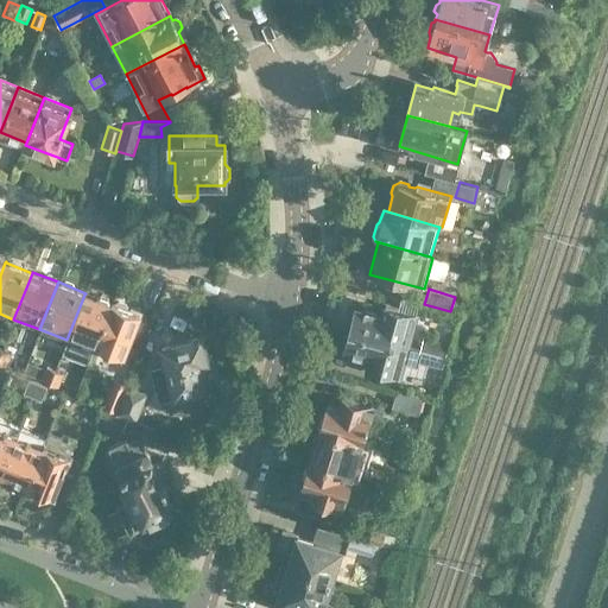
[(84,295),(67,340),(93,350),(111,304),(84,295)]
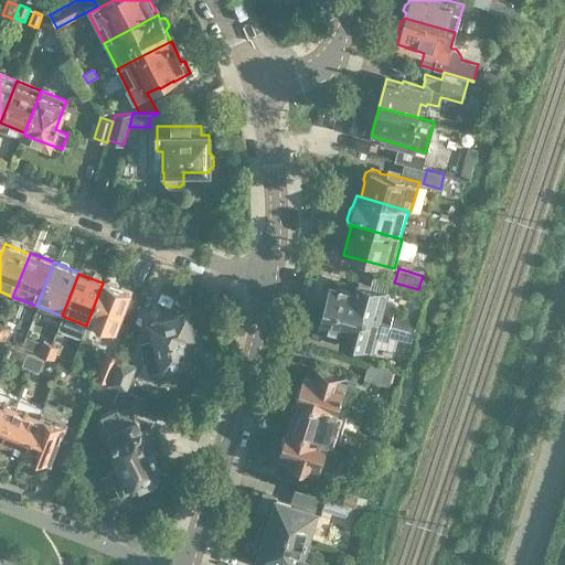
[(104,281),(103,283),(86,326),(112,336),(129,291),(104,281)]
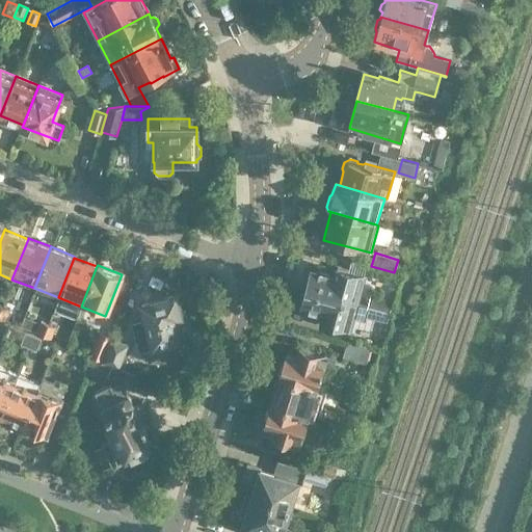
[(306,289),(354,302),(363,275),(337,268),(334,277),(330,276),(328,274),(320,271),(317,272),(311,270),(310,275),(307,276),(304,283),(307,286),(306,289)]
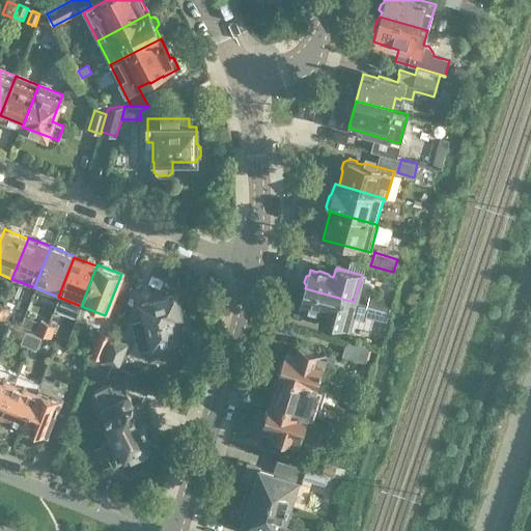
[(365,305),(354,302),(305,288),(304,291),(301,292),(300,299),(301,301),(300,305),(306,307),(307,309),(315,311),(319,310),(323,311),(319,320),(346,327),(350,315),(366,319),(367,316),(387,322),(389,311),(365,305)]
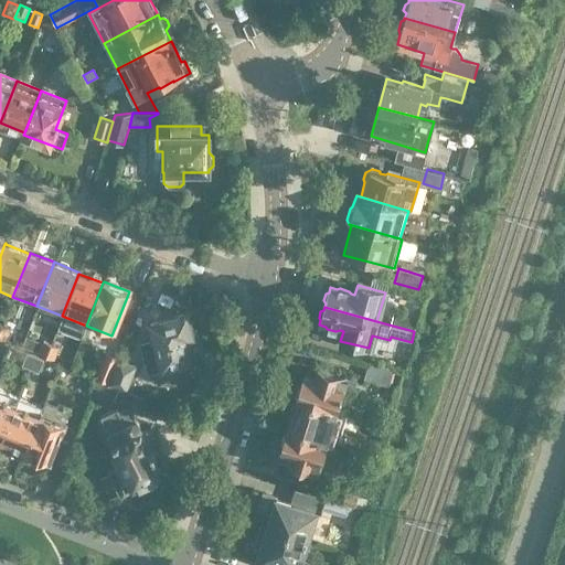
[(148,363),(158,361),(160,370),(192,361),(187,338),(192,336),(187,312),(148,322),(152,340),(144,343),(148,363)]
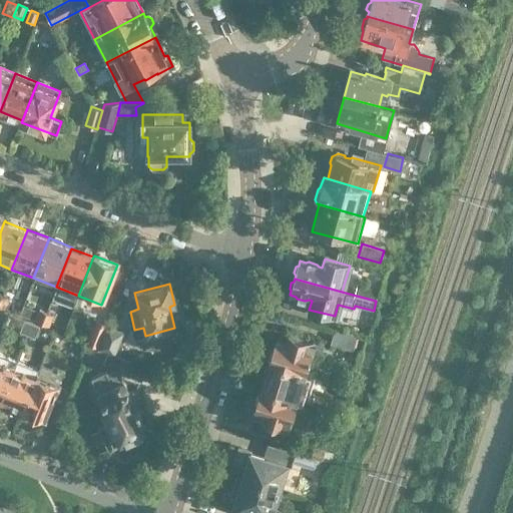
[(353,295),(376,301),(379,292),(356,286),(353,295)]
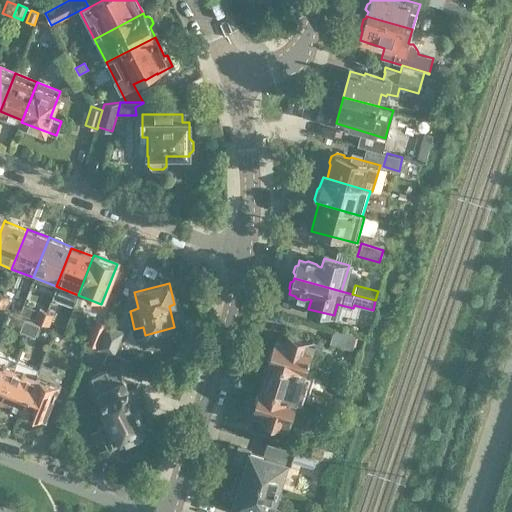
[(2,293),(0,297),(0,305),(5,308),(10,296),(2,293)]
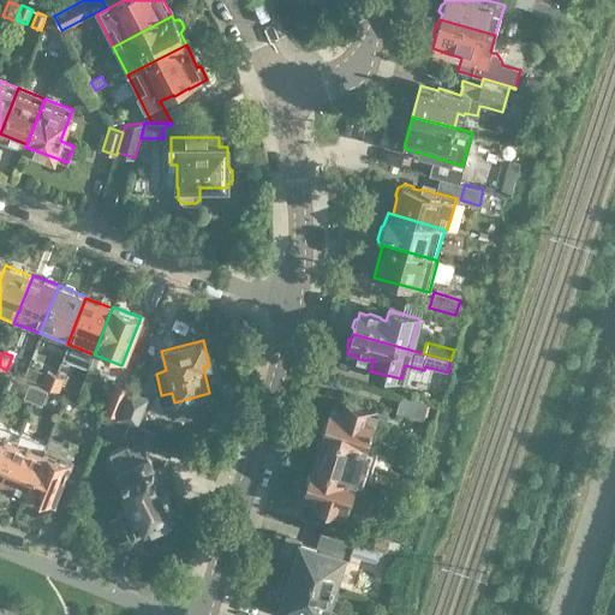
[(41,383),(49,387),(55,372),(46,369),(41,383)]
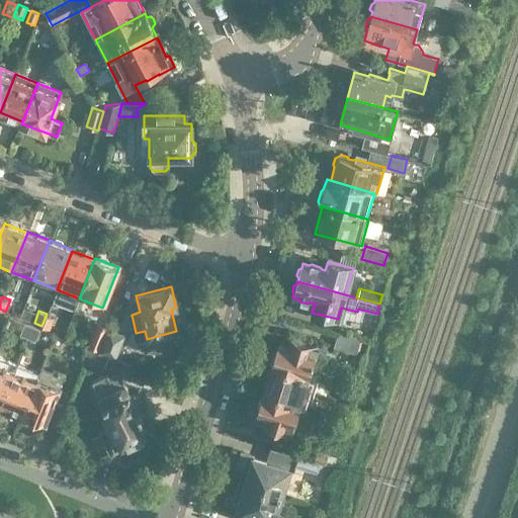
[(47,314),(41,326),(51,329),(56,318),(47,314)]
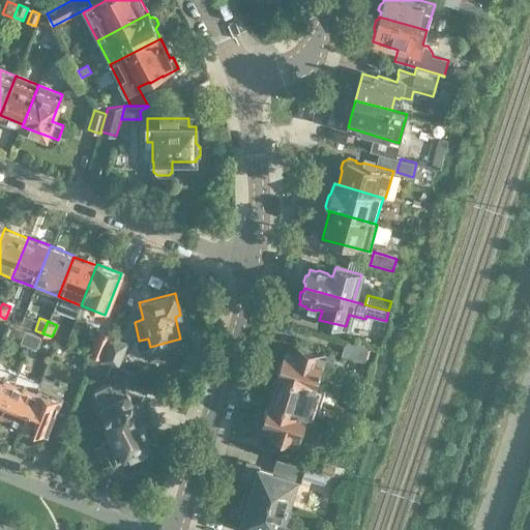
[(87,354),(100,359),(112,335),(96,329),(87,354)]
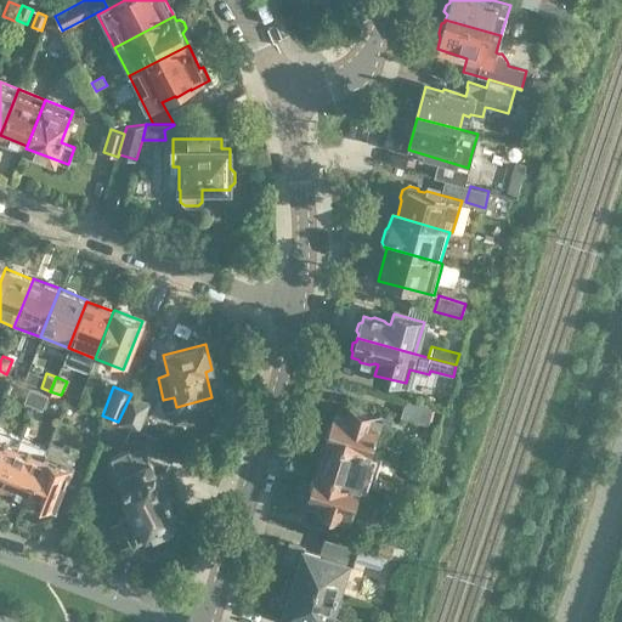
[(24,403),(33,407),(39,393),(30,389),(24,403)]
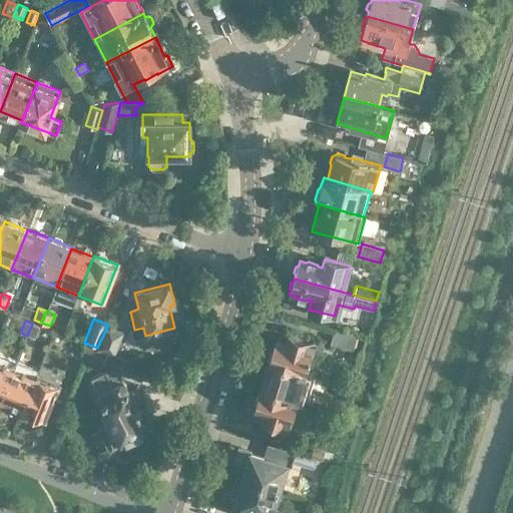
[(27,336),(35,339),(39,327),(32,324),(27,336)]
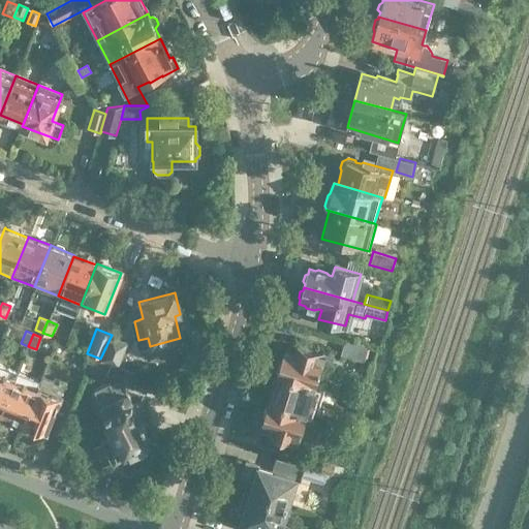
[(112,335),(100,359),(101,359),(101,360),(119,367),(129,342),(112,335)]
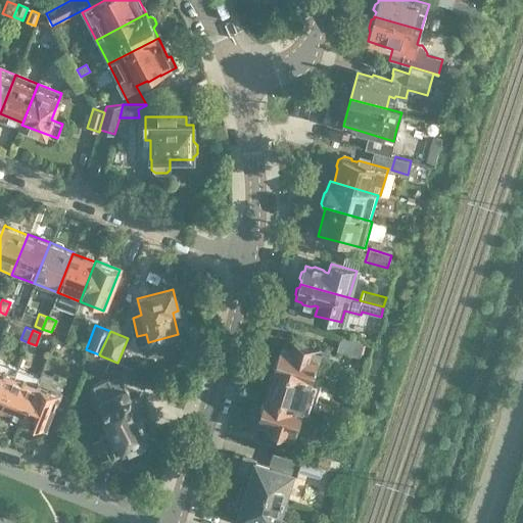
[(342,335),(338,350),(361,357),(365,341),(342,335)]
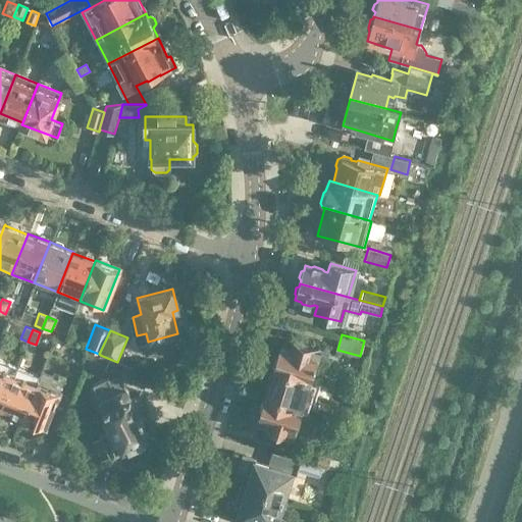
[(274,369),(274,370),(315,383),(316,380),(320,366),(325,363),(328,353),(293,342),(291,348),(281,344),(274,369)]
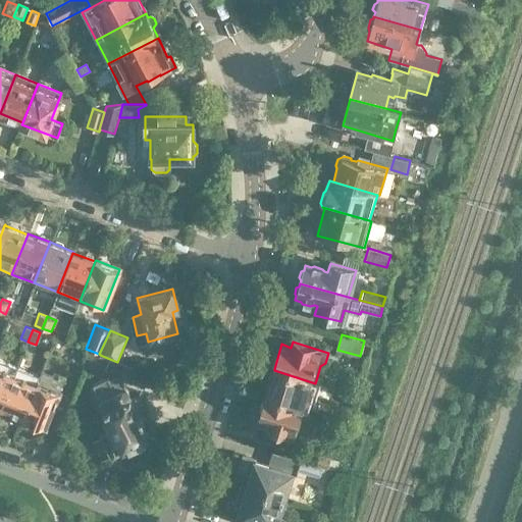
[(83,365),(104,374),(110,361),(88,352),(83,365)]
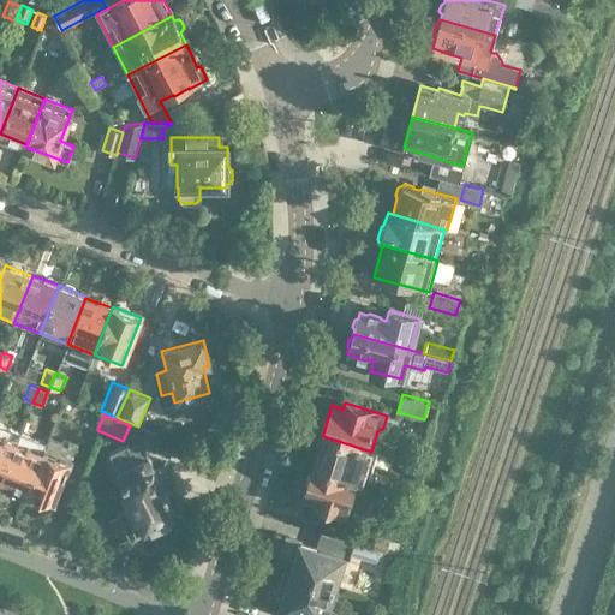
[(0,479),(18,434),(0,427),(0,479)]
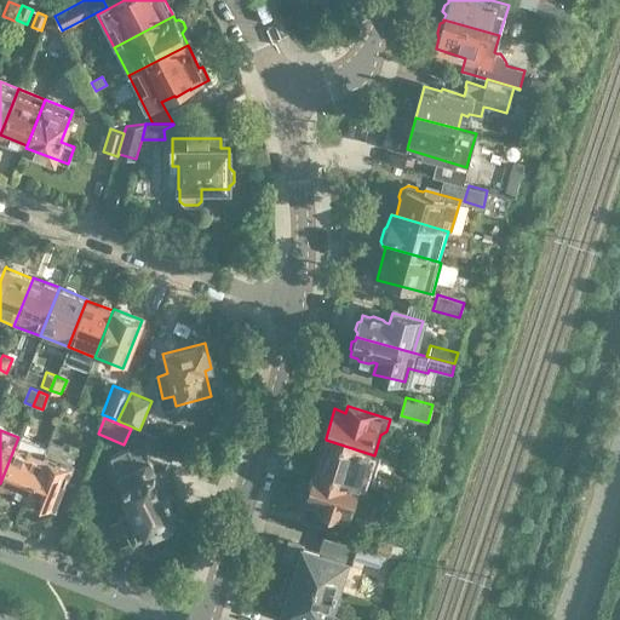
[(173,455),(176,442),(154,436),(150,451),(173,455)]
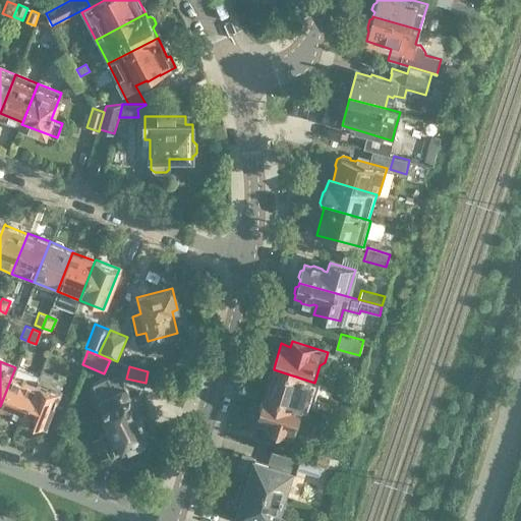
[(15,367),(0,406),(0,409),(21,418),(38,377),(15,367)]
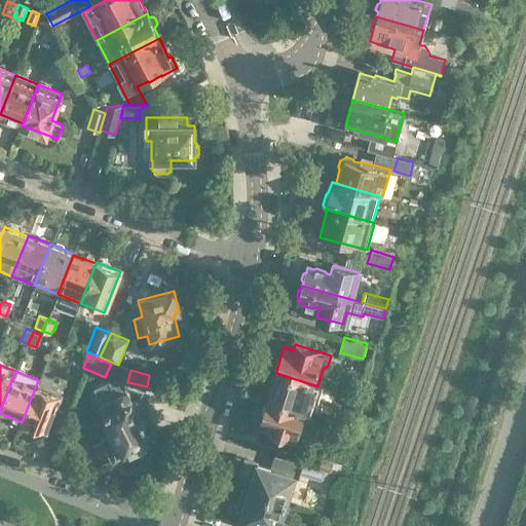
[(38,380),(22,422),(44,431),(49,419),(61,423),(69,403),(58,398),(66,379),(55,374),(54,377),(42,372),(39,381),(38,380)]
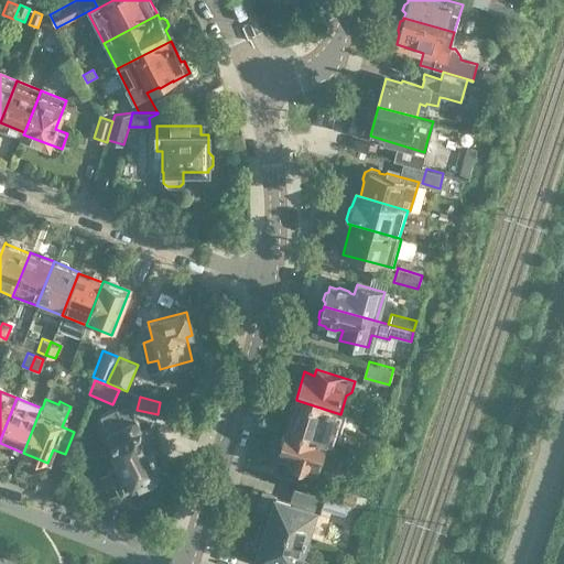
[(288,427),(332,442),(332,441),(350,447),(355,435),(342,432),(347,413),(342,411),(340,414),(296,400),(289,427),(288,427)]
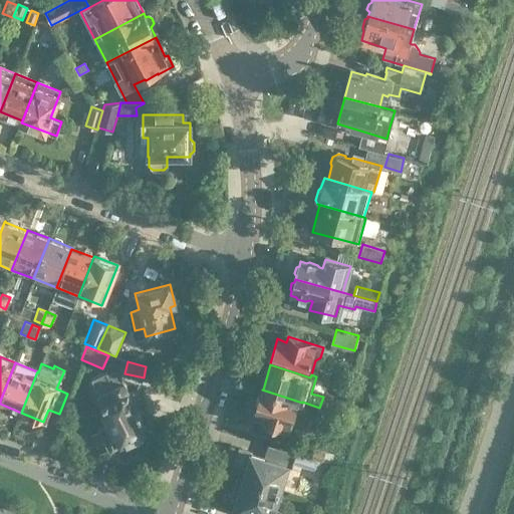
[(127,393),(117,371),(92,383),(102,404),(100,405),(110,425),(100,430),(109,450),(126,442),(130,444),(135,446),(138,444),(140,439),(139,436),(147,432),(141,420),(143,419),(140,411),(141,410),(132,391),(127,393)]
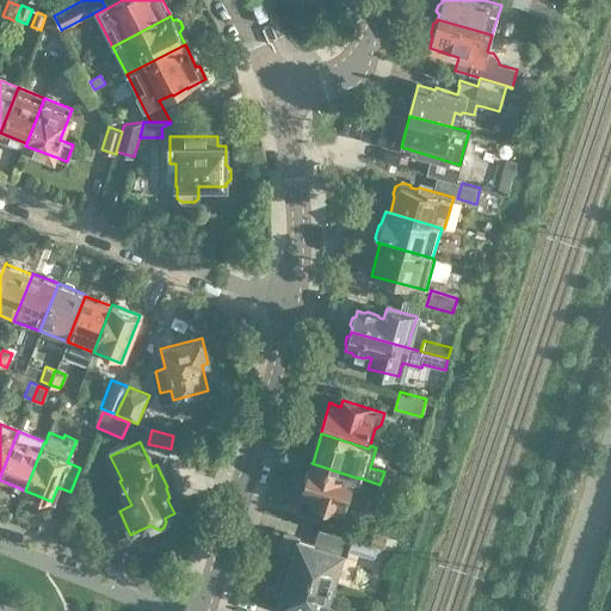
[(359,479),(312,463),(310,463),(301,493),(313,495),(310,503),(352,516),(356,503),(353,498),(359,479)]
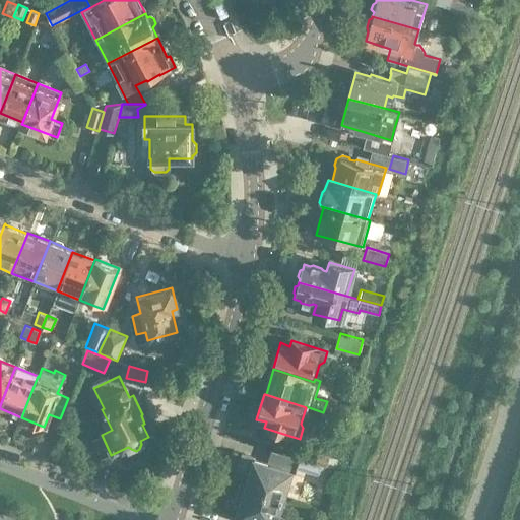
[(310,451),(307,461),(326,467),(329,457),(310,451)]
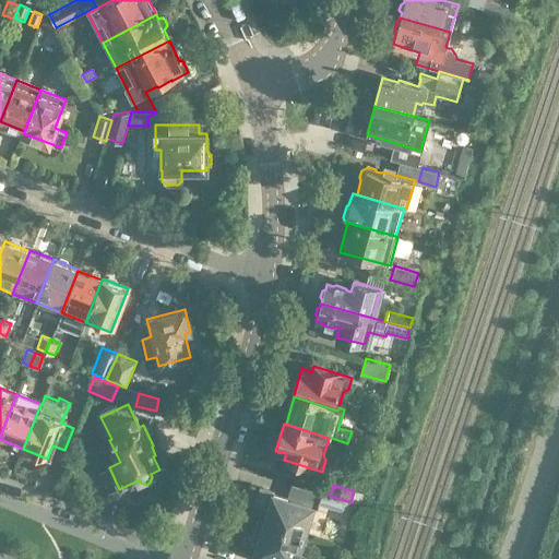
[(258,522),(301,536),(310,509),(272,497),(273,494),(260,489),(256,503),(263,507),(258,522)]
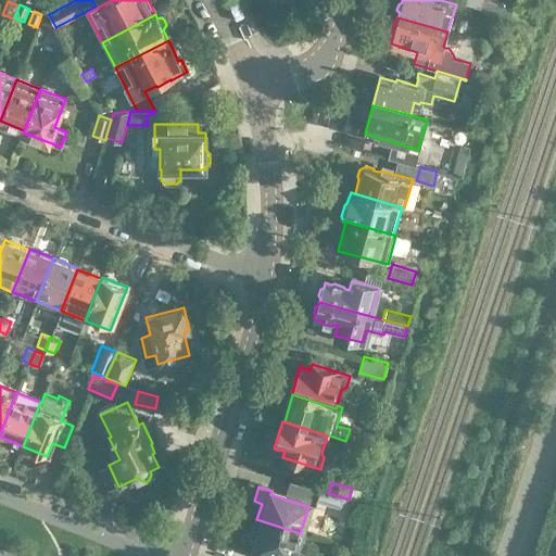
[(292,555),(300,533),(256,519),(253,532),(244,530),(239,548),(254,554),(256,548),(279,555),(292,555)]
